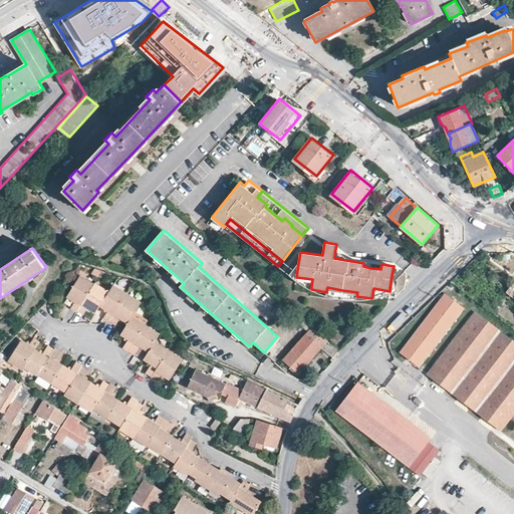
[(347,259),(335,249),(334,257),(334,258),(363,263),(364,261),(347,259)]
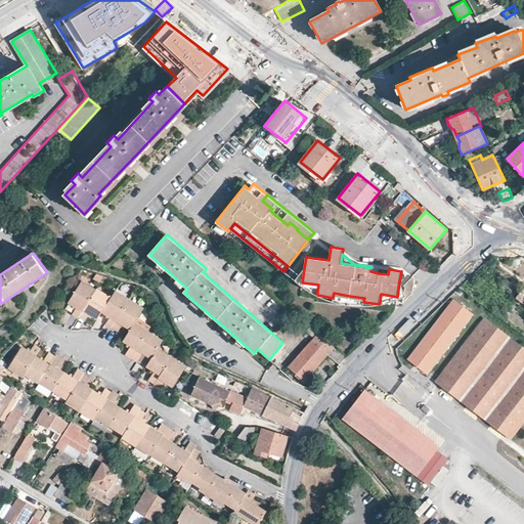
[(302,282),(304,268),(295,280),(300,285),(305,289),(311,293),(317,295),(317,292),(318,285),(302,282)]
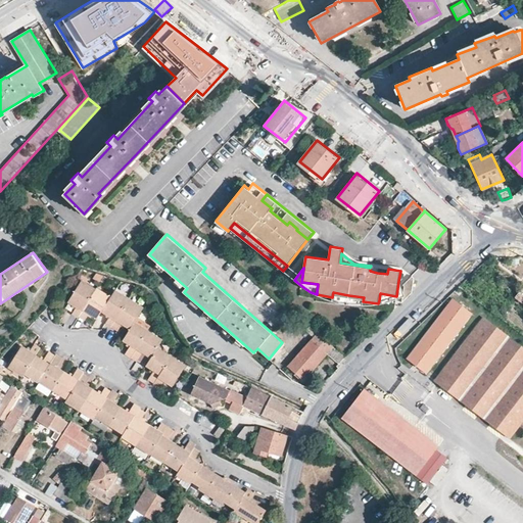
[(396,296),(380,293),(379,300),(378,303),(388,301),(396,299),(405,296),(398,281),(396,296)]
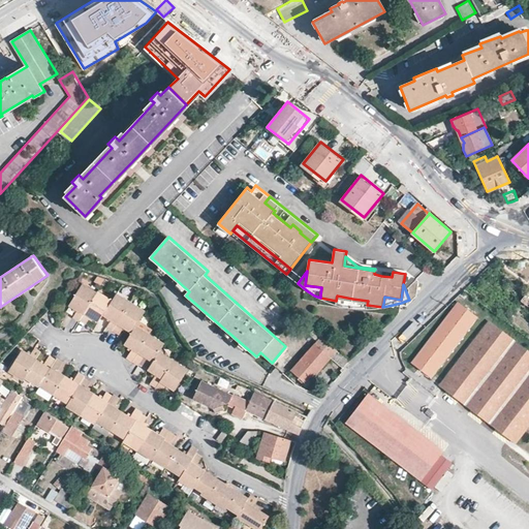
[(81,320),(97,294),(84,285),(70,305),(74,308),(78,310),(76,313),(73,318),(80,322),(81,320)]
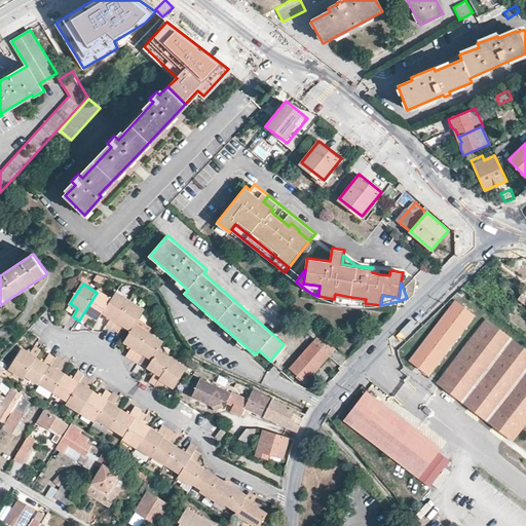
[(104,312),(111,300),(98,291),(97,293),(80,318),(85,323),(89,317),(91,315),(94,317),(99,321),(104,312)]
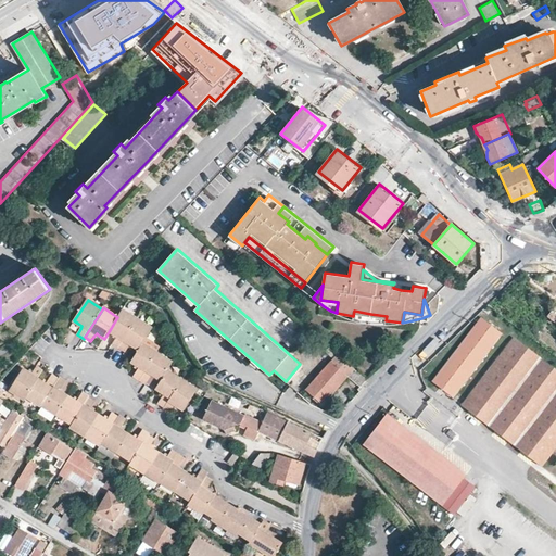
[(119,349),(138,319),(123,310),(117,317),(110,330),(114,333),(117,336),(116,339),(113,343),(119,349)]
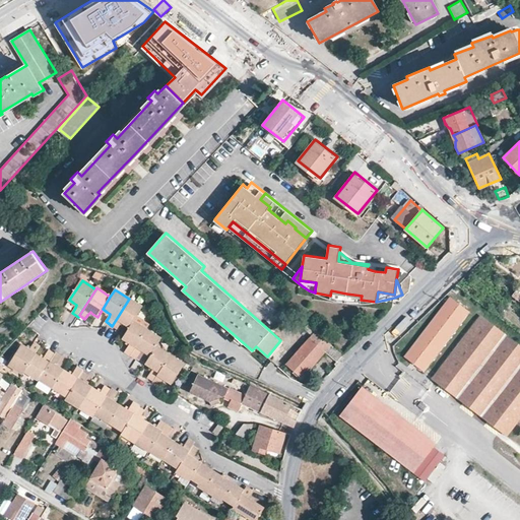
[(345,303),(346,294),(331,290),(330,296),(330,299),(335,301),(340,302),(345,303)]
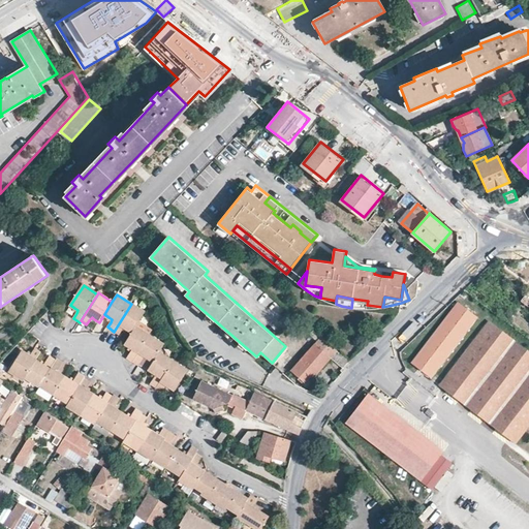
[(368,301),(352,299),(351,308),(356,308),(362,309),(366,309),(367,305),(368,301)]
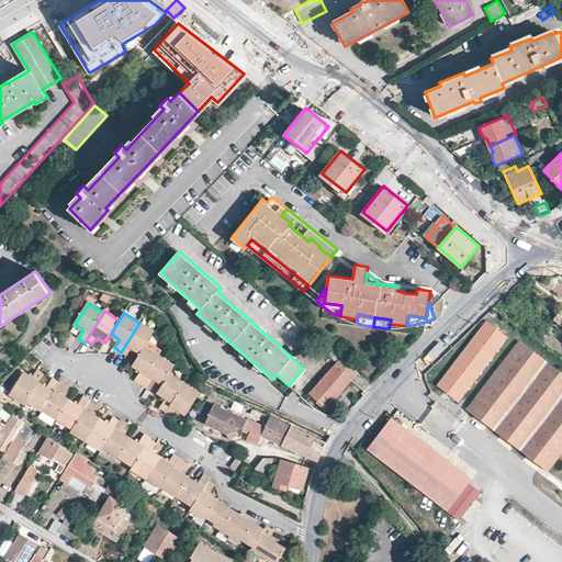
[(509,326),(502,319),(497,325),(493,322),(491,325),(504,335),(509,326)]
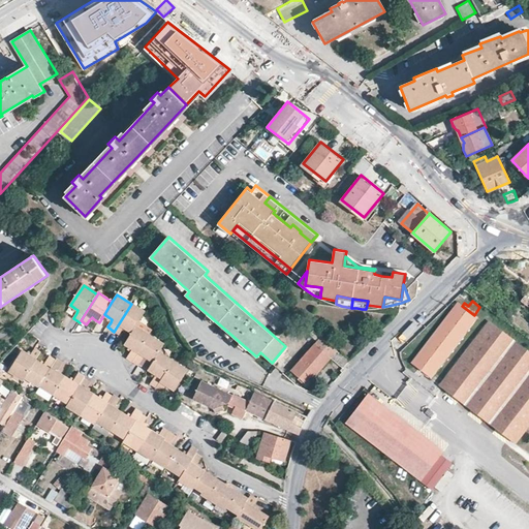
[(430,378),(476,317),(462,306),(456,302),(409,362),(430,378)]
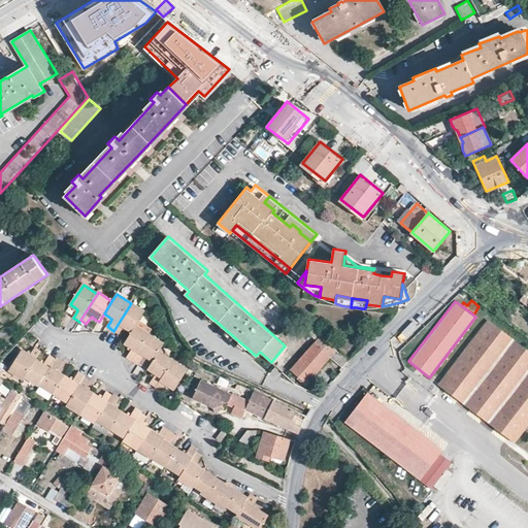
[(144,311),(131,303),(113,331),(120,334),(123,329),(124,327),(128,329),(132,332),(137,325),(144,311)]
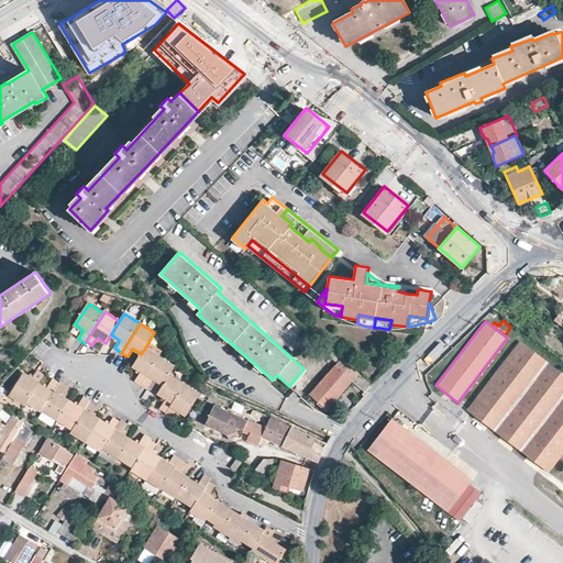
[(547,471),(562,449),(562,375),(519,342),(467,410),(475,416),(547,471)]
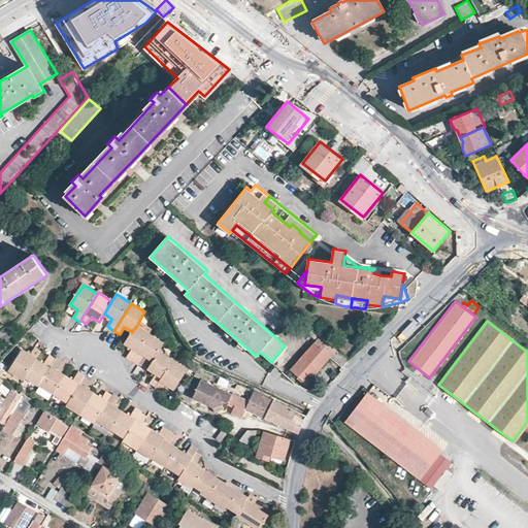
[(151,334),(137,325),(132,332),(126,342),(130,345),(134,348),(132,351),(128,357),(134,360),(151,334)]
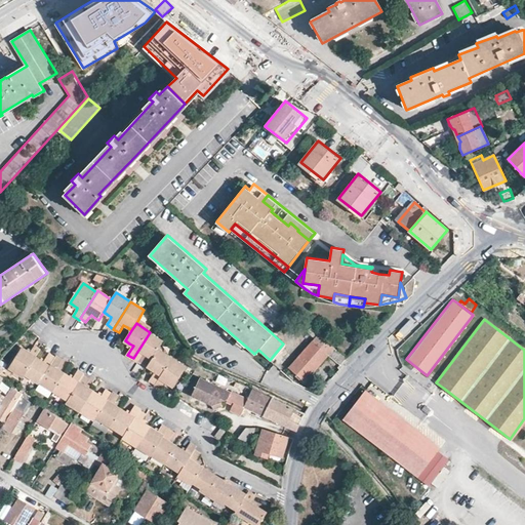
[(164,340),(150,332),(133,358),(139,362),(144,356),(145,354),(148,356),(153,358),(159,348),(164,340)]
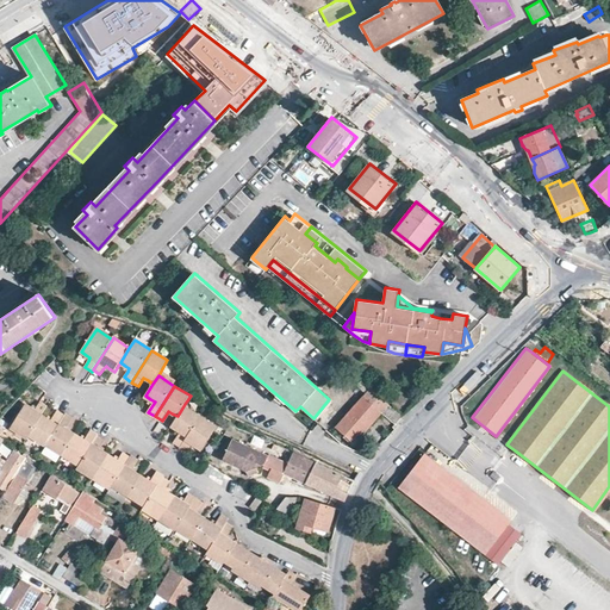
[(394,423),(402,415),(371,387),(353,408),(343,418),(336,427),(353,442),(380,411),(394,423)]
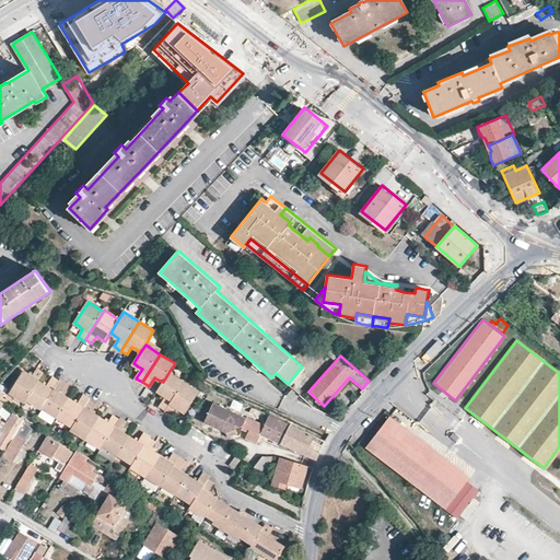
[(306,375),(315,384),(324,374),(315,365),(306,375)]
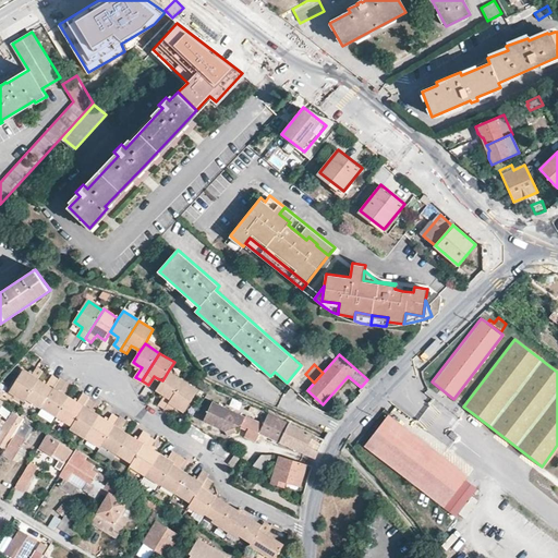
[(23,401),(25,398),(38,378),(43,372),(37,367),(34,372),(32,374),(28,372),(23,370),(9,391),(23,401)]
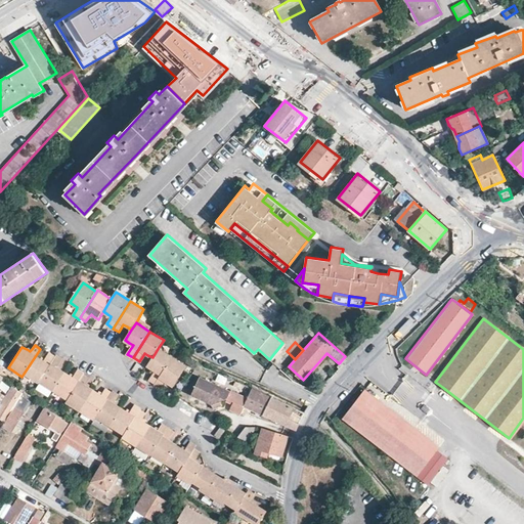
[(173,357),(159,347),(153,357),(147,365),(151,368),(156,370),(154,374),(150,380),(156,383),(173,357)]
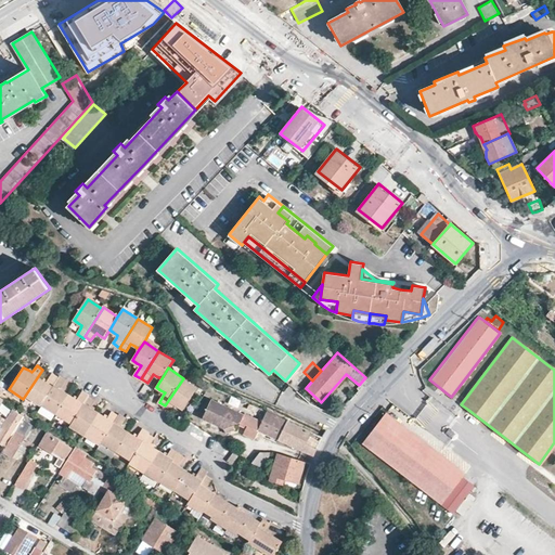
[(40,405),(41,404),(59,377),(52,374),(48,379),(46,383),(42,379),(38,376),(25,396),(40,405)]
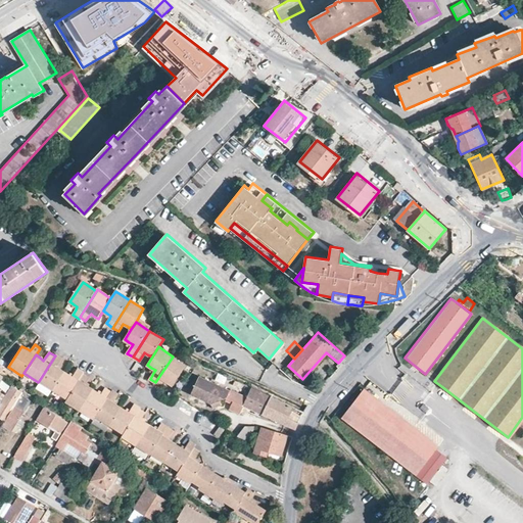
[(39,381),(52,390),(63,373),(59,370),(55,368),(57,366),(61,359),(56,355),(55,355),(39,381)]
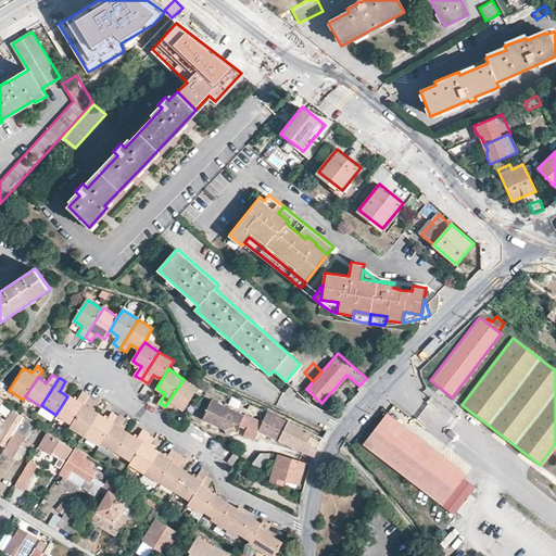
[(198,388),(184,379),(165,406),(164,407),(171,412),(174,406),(176,404),(179,406),(184,408),(198,388)]
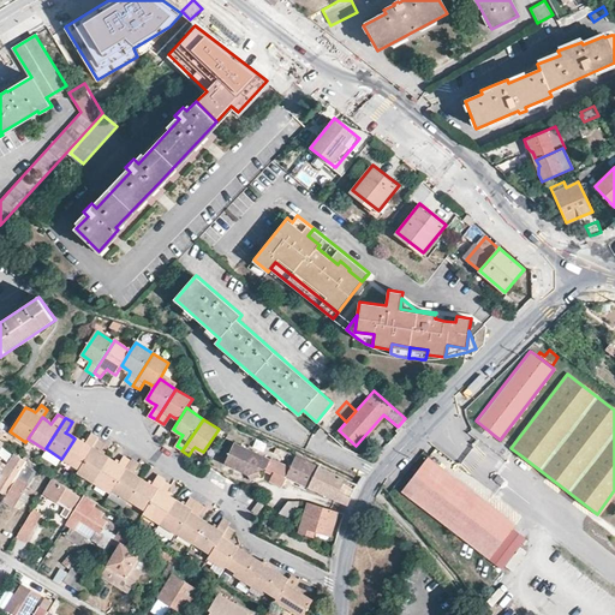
[(61,459),(78,469),(96,441),(97,439),(90,434),(85,441),(83,445),(79,442),(75,439),(61,459)]
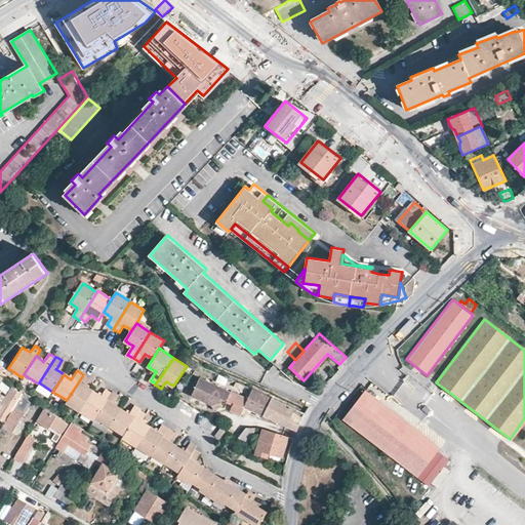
[(2,377),(0,376),(0,418),(5,422),(5,421),(22,396),(23,393),(12,387),(5,398),(0,406),(0,405),(0,380),(1,379),(2,377)]
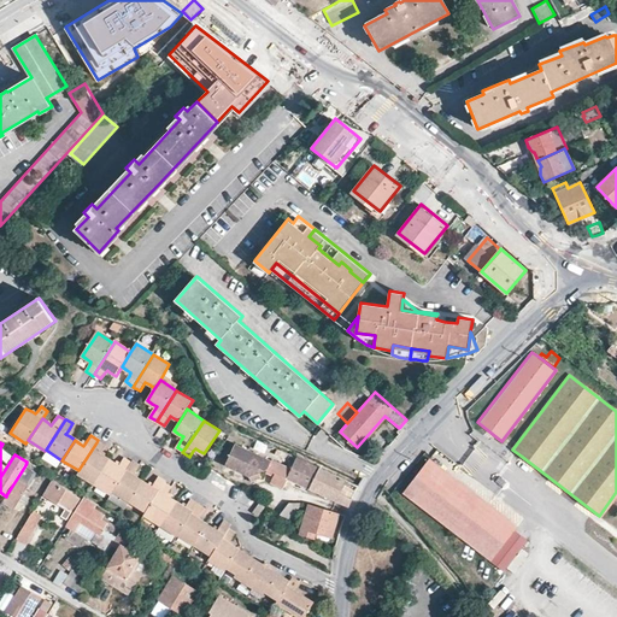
[(77,472),(93,485),(106,464),(101,462),(97,458),(99,454),(105,447),(97,442),(78,470),(77,472)]
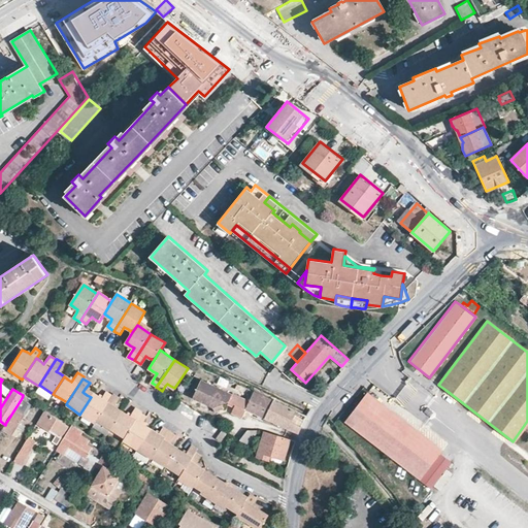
[(232,393),(201,378),(192,397),(212,407),(215,411),(224,408),(222,404),(228,402),(232,393)]
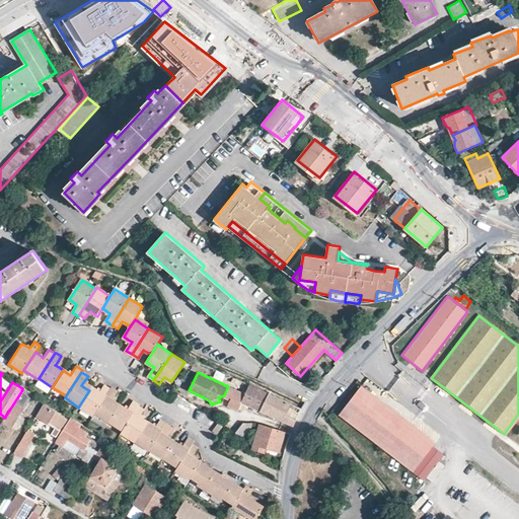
[(269,392),(250,383),(248,388),(244,387),(242,392),(229,385),(228,386),(224,395),(231,398),(230,400),(227,405),(238,411),(242,403),(261,412),(269,392)]
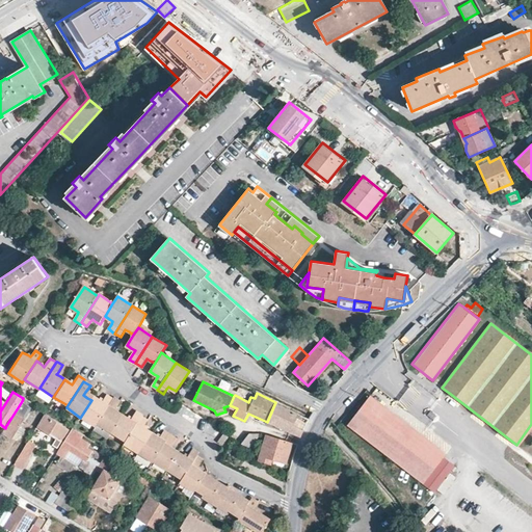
[(95,427),(97,423),(112,400),(106,396),(102,402),(100,405),(96,403),(91,400),(80,418),(95,427)]
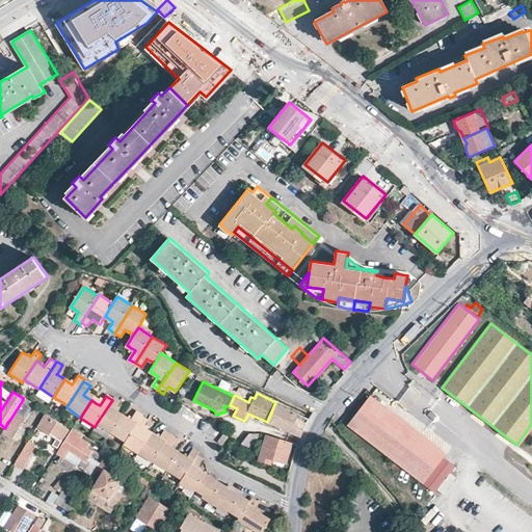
[(423,437),(370,396),(347,426),(422,483),(444,454),(423,437)]
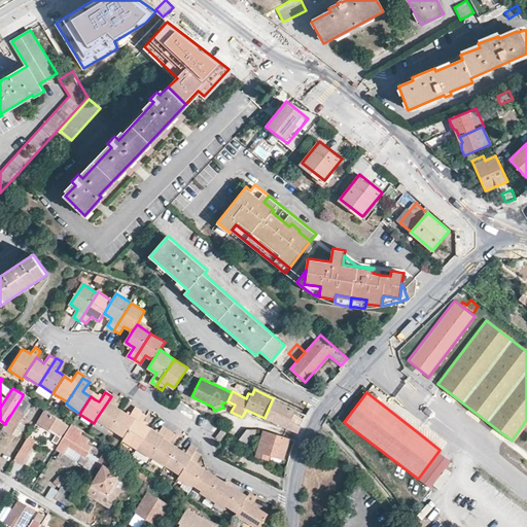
[(109,428),(119,413),(116,410),(112,408),(114,406),(118,398),(112,395),(111,396),(96,419),(109,428)]
